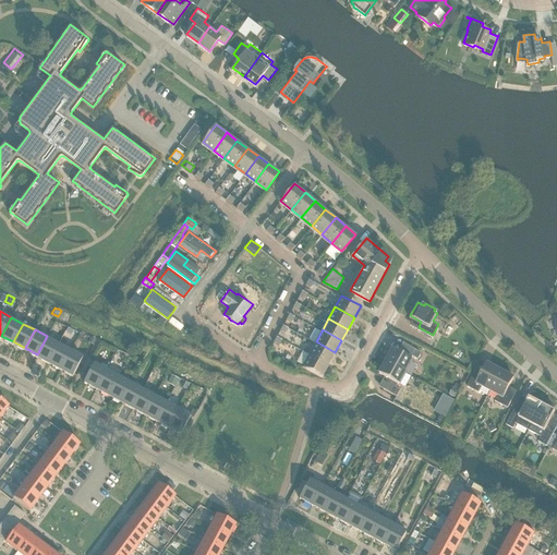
[(64,332),(60,340),(64,344),(70,334),(64,332)]
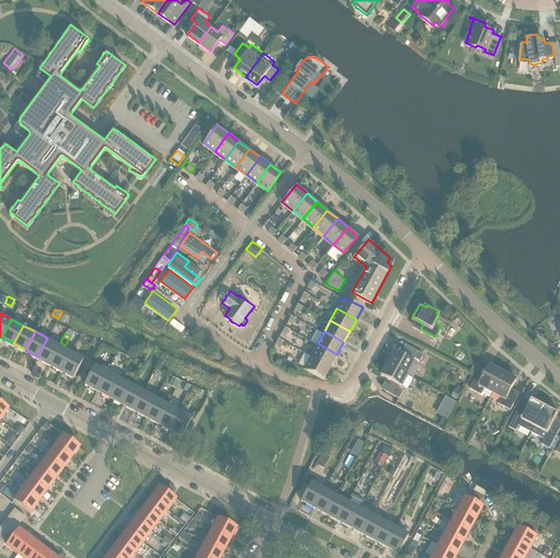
[(59,344),(47,338),(37,356),(49,363),(59,344)]
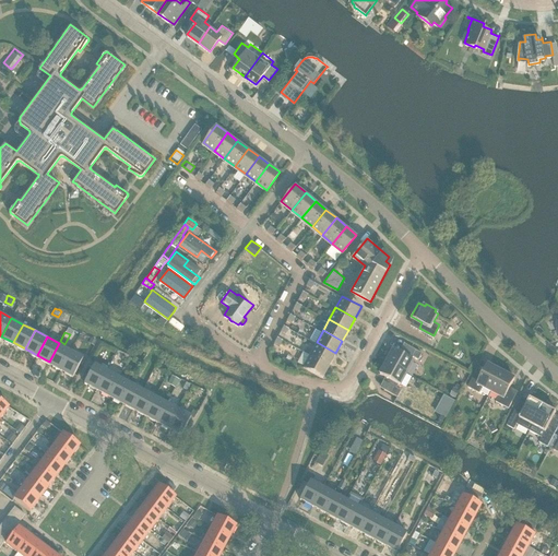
[(387,359),(406,370),(413,358),(412,358),(414,354),(418,357),(423,351),(404,341),(399,351),(393,347),(387,359)]
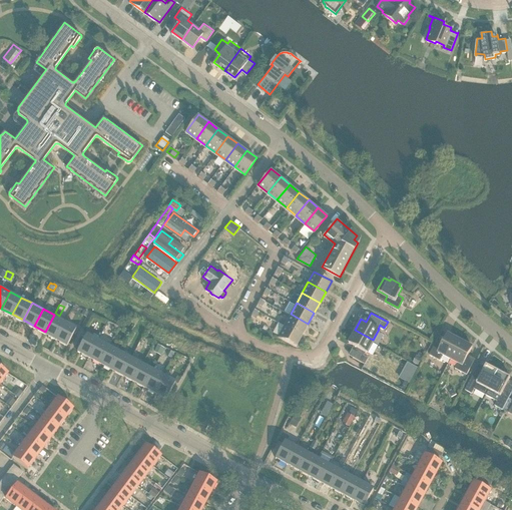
[(303,334),(308,324),(291,314),(285,324),(303,334)]
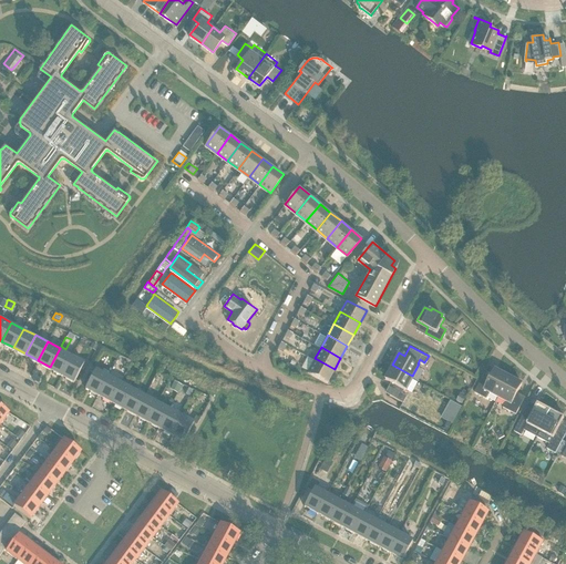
[(62,373),(72,355),(60,348),(50,367),(62,373)]
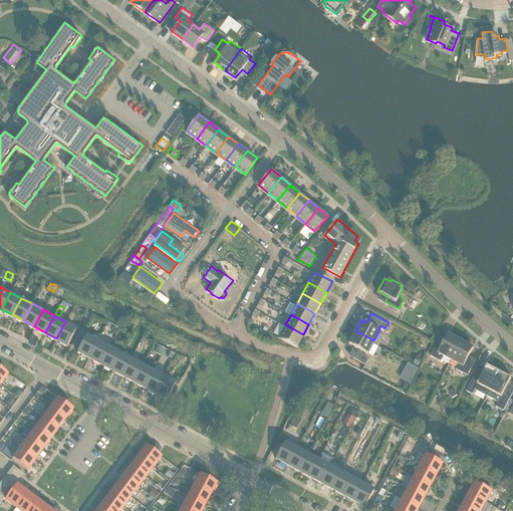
[(65,321),(56,338),(67,344),(76,327),(65,321)]
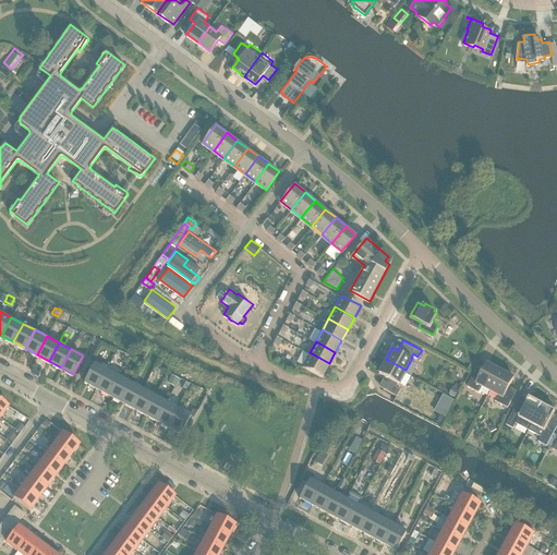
[(323,375),(329,363),(310,352),(303,364),(323,375)]
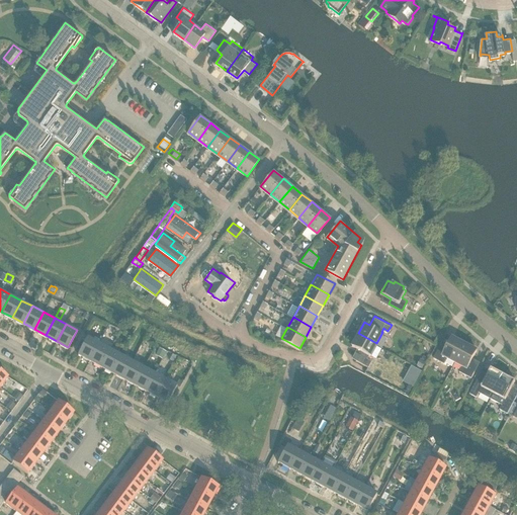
[(264,330),(262,329),(260,334),(266,338),(269,332),(265,330),(264,330)]
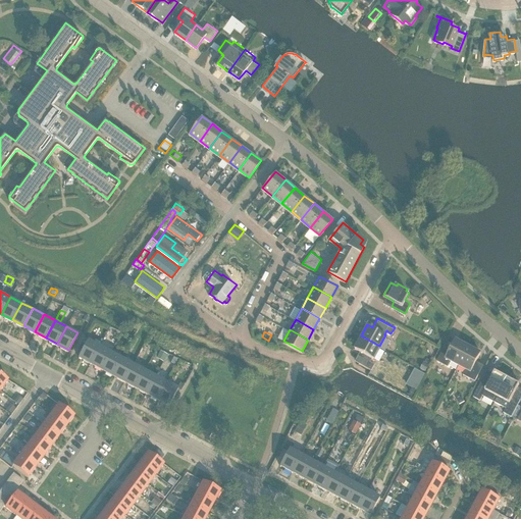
[(373,357),(379,346),(361,335),(355,347),(360,350),(355,359),(371,368),(375,362),(370,360),(372,356),(373,357)]
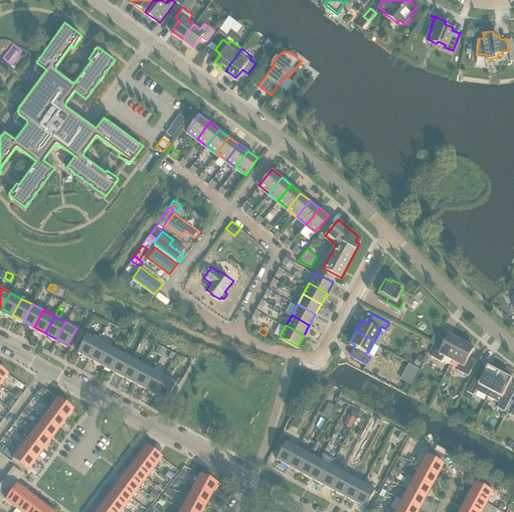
[(453,358),(463,340),(451,333),(445,344),(439,341),(432,354),(443,360),(446,354),(453,358)]
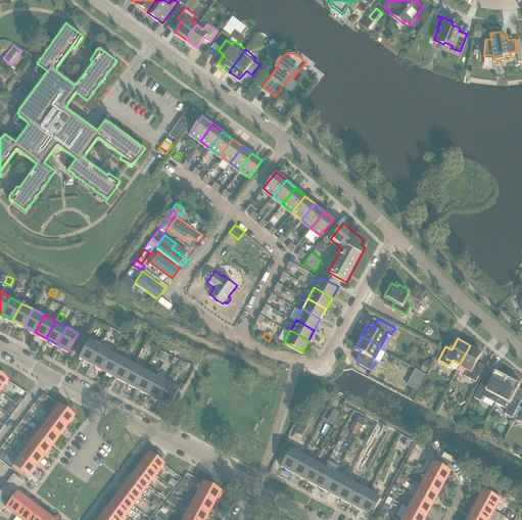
[(91,363),(100,345),(89,339),(80,357),(91,363)]
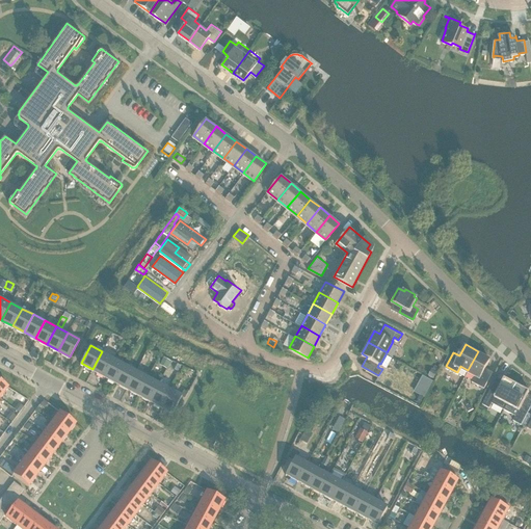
[(104,375),(113,358),(102,351),(93,369),(104,375)]
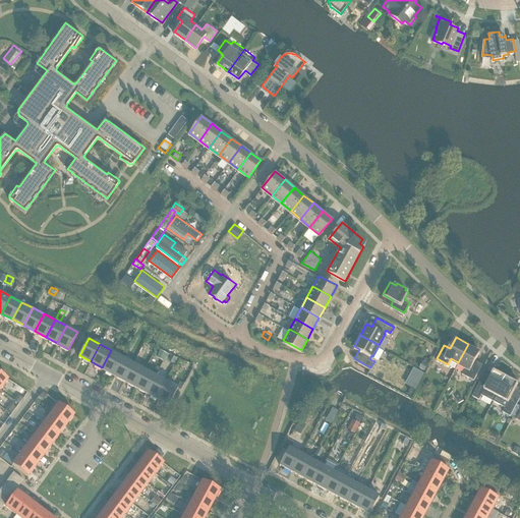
[(468,344),(458,362),(466,366),(463,371),(475,379),(482,364),(475,361),(480,350),(468,344)]
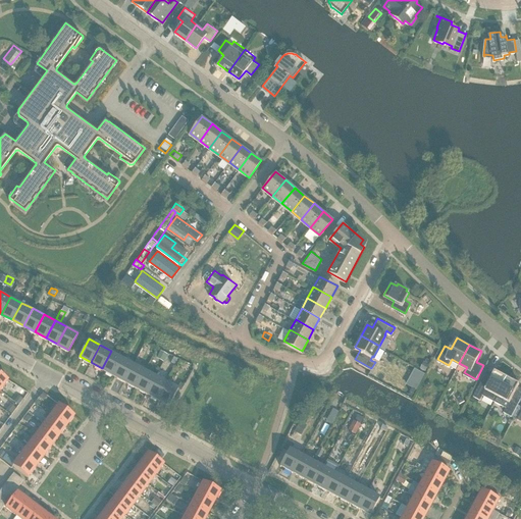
[(165,351),(163,350),(161,349),(157,356),(164,359),(167,352),(165,351)]
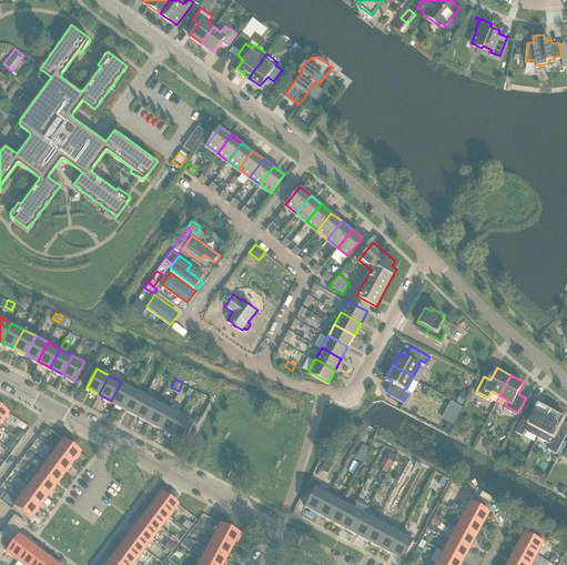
[(123,407),(133,389),(121,382),(111,401),(123,407)]
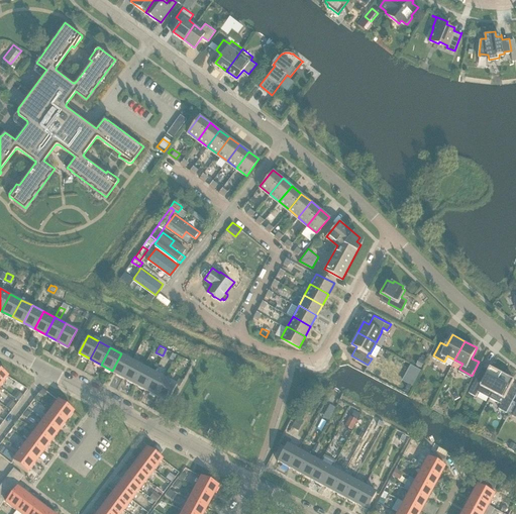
[(123,377),(132,360),(121,353),(112,371),(123,377)]
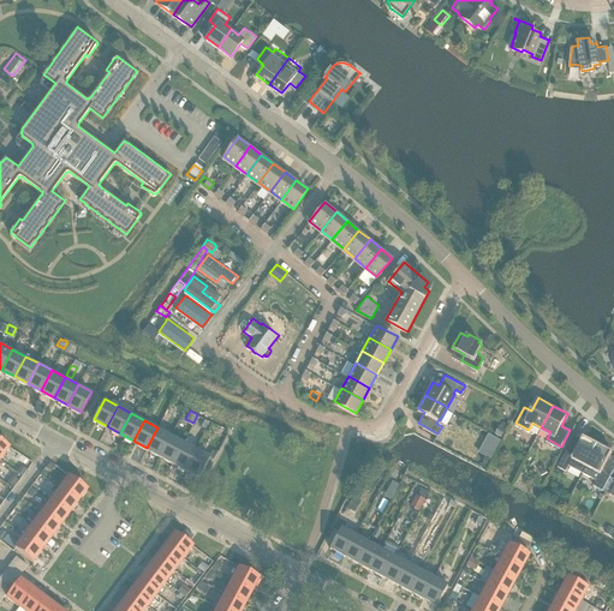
[(505,425),(502,424),(500,423),(495,431),(502,435),(505,429),(506,426),(505,425)]
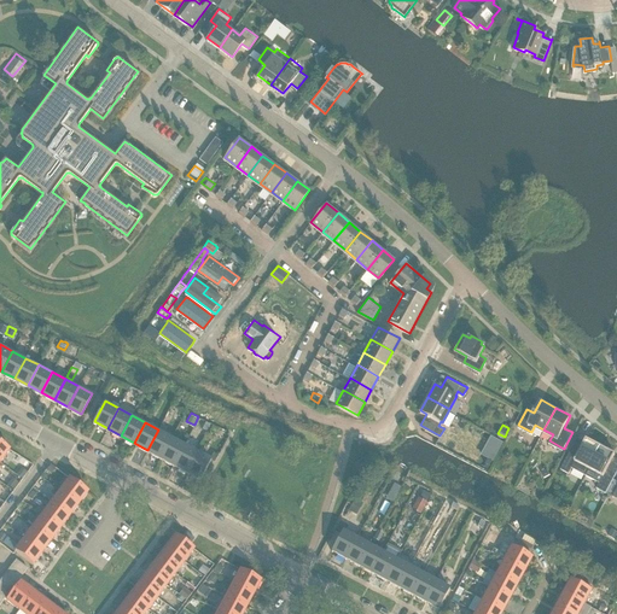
[(161,457),(172,437),(158,430),(147,450),(161,457)]
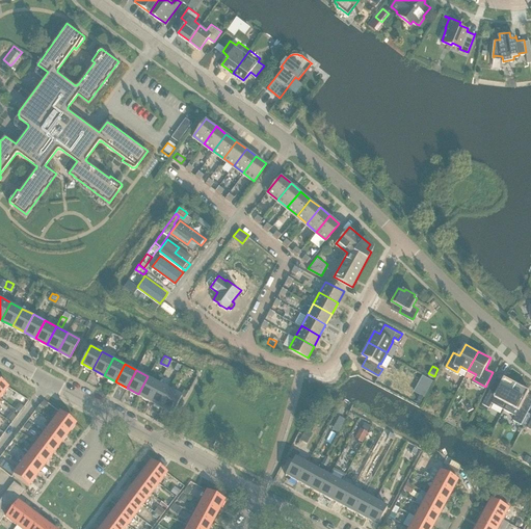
[(423,373),(414,390),(425,395),(433,379),(423,373)]
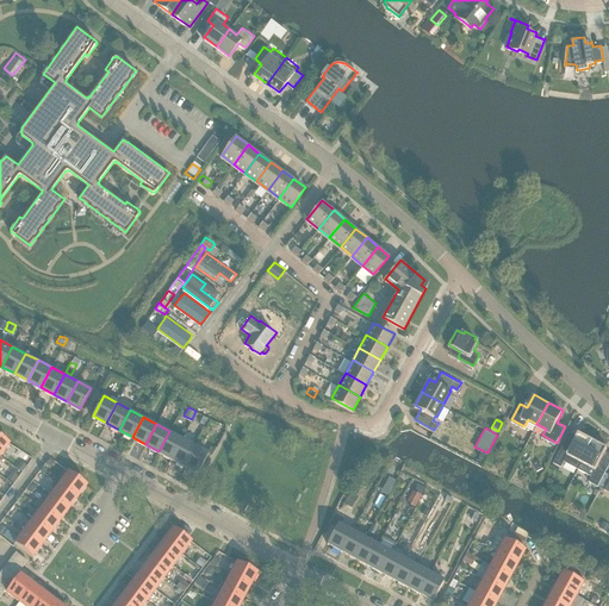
[(172,457),(182,438),(169,431),(159,451),(172,457)]
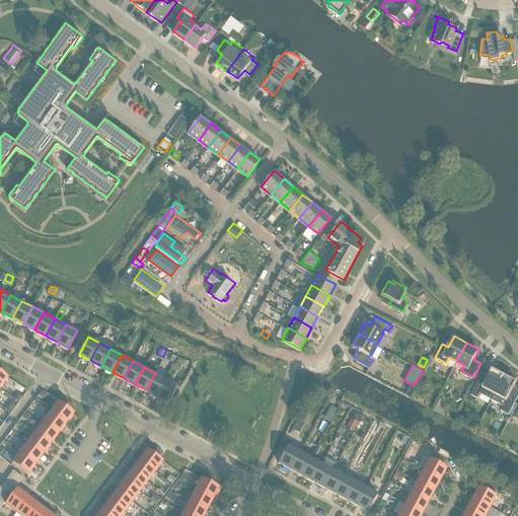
[(481,374),(471,392),(478,395),(481,391),(493,397),(505,373),(493,367),(488,378),(481,374)]
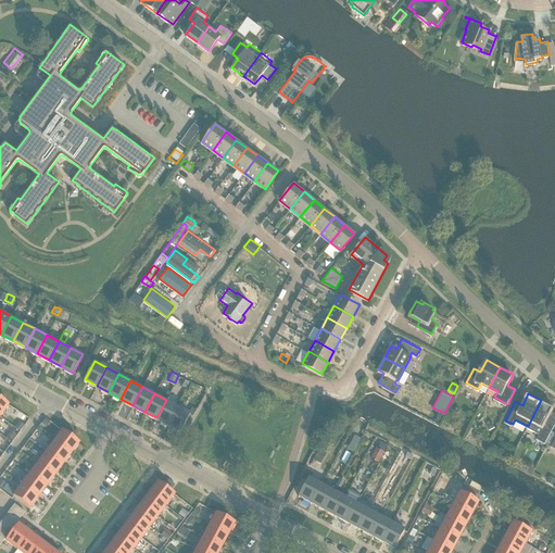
[(0,412),(1,414),(5,407),(12,412),(15,407),(10,403),(0,394),(0,412)]
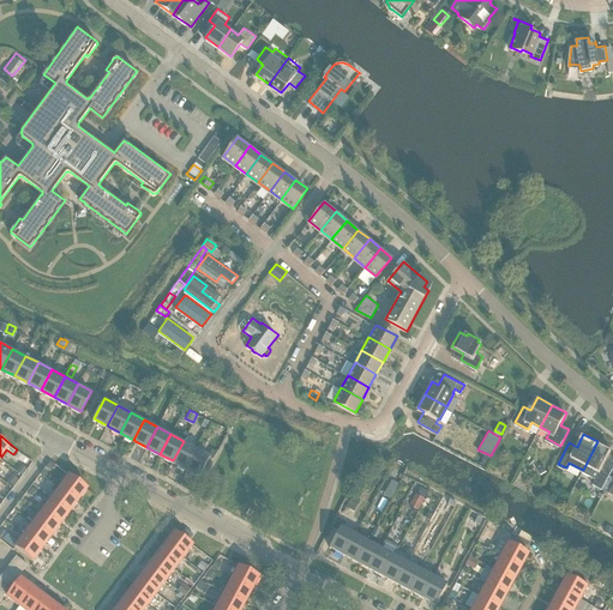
[(186,467),(197,447),(184,441),(173,460),(186,467)]
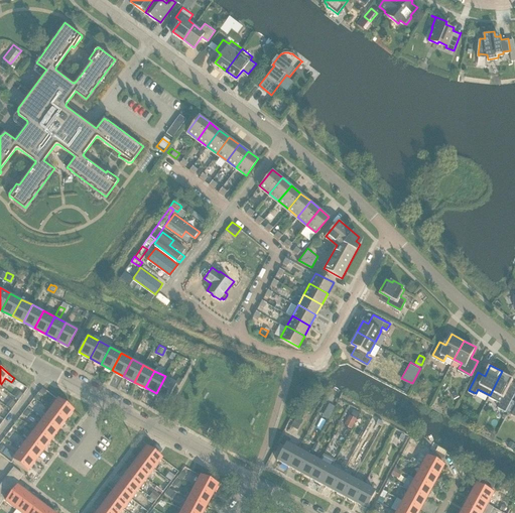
[(502,371),(490,395),(501,401),(499,405),(507,410),(514,394),(514,391),(509,388),(514,378),(502,371)]
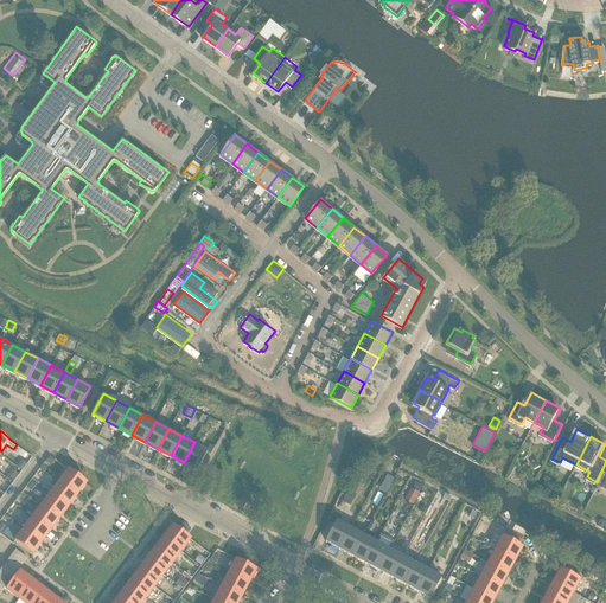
[(195,442),(184,462),(197,469),(209,450),(195,442)]
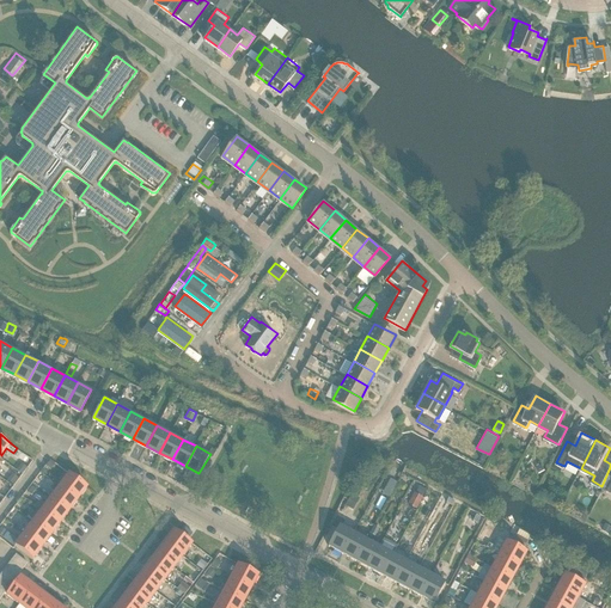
[(26,464),(23,460),(18,467),(24,472),(29,465),(26,464)]
